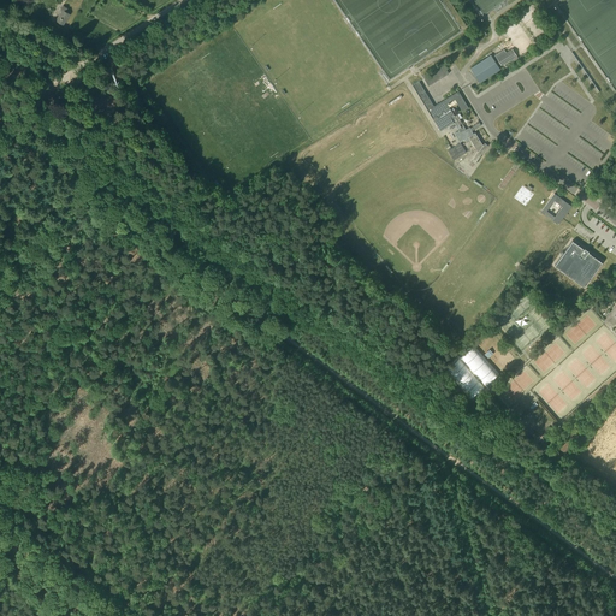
[(63,25),(64,23),(70,15),(66,12),(67,9),(63,6),(60,10),(61,11),(55,21),(63,25)]
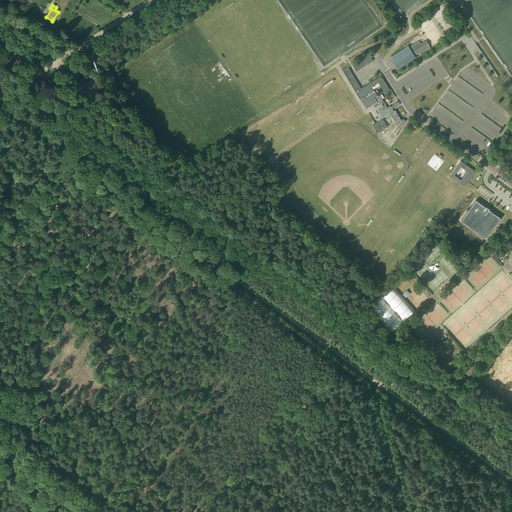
[(430,48),(429,46),(426,41),(413,49),(417,54),(426,48),(427,50),(430,48)]
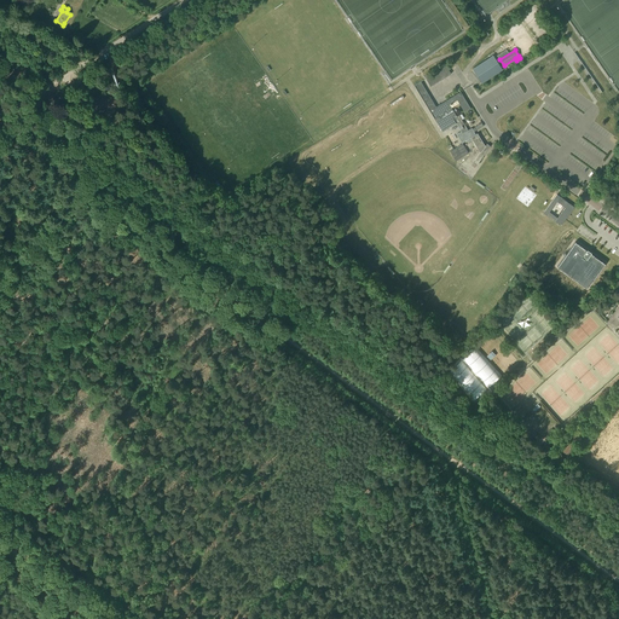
[(493,56),(473,69),(482,84),(503,70),(493,56)]
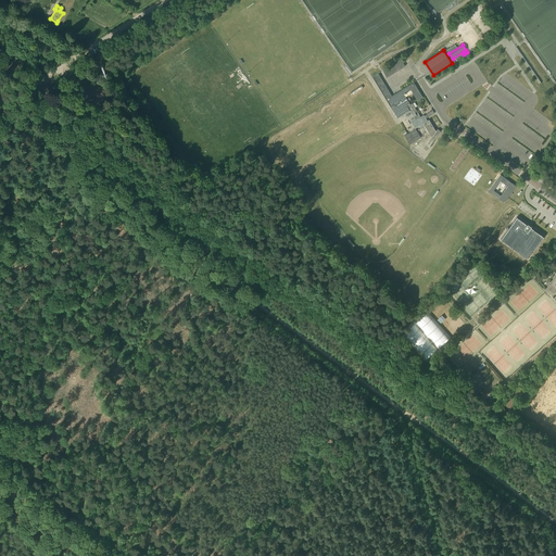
[(387,78),(405,66),(401,60),(382,71),(387,78)]
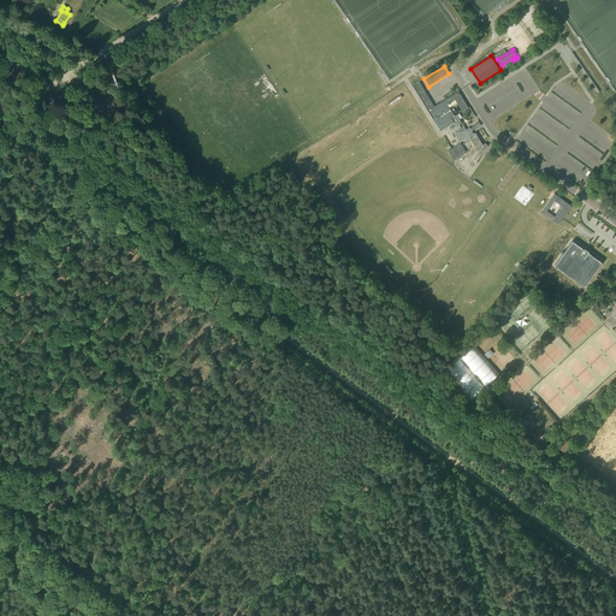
[(412,86),(440,131),(455,123),(465,140),(468,137),(478,152),(479,152),(472,161),(474,164),(489,146),(485,143),(484,144),(483,144),(475,132),(473,134),(469,128),(466,130),(457,114),(454,117),(448,104),(444,100),(440,102),(442,106),(436,110),(419,82),(412,86)]
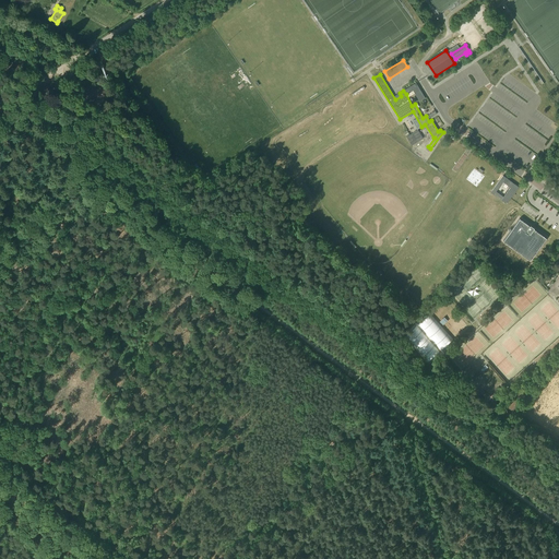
[(416,83),(403,91),(406,94),(413,91),(419,102),(425,98),(416,83)]
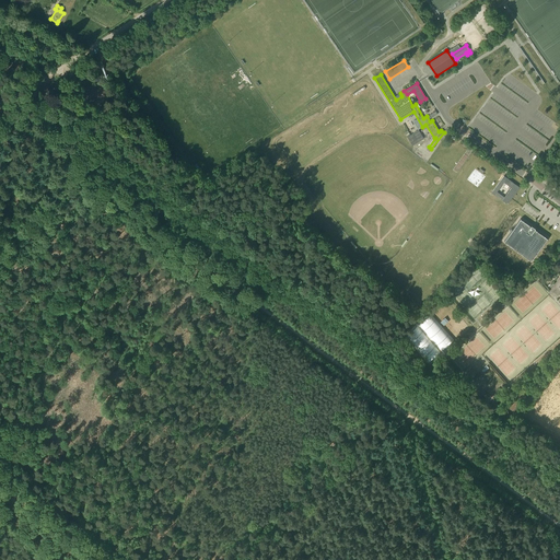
[(83,89),(81,96),(86,102),(94,101),(95,96),(104,94),(105,91),(102,88),(94,90),(91,86),(83,89)]
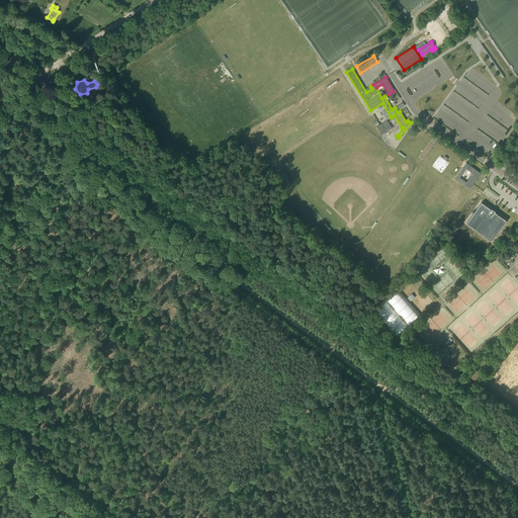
[(381,135),(392,128),(387,120),(376,127),(381,135)]
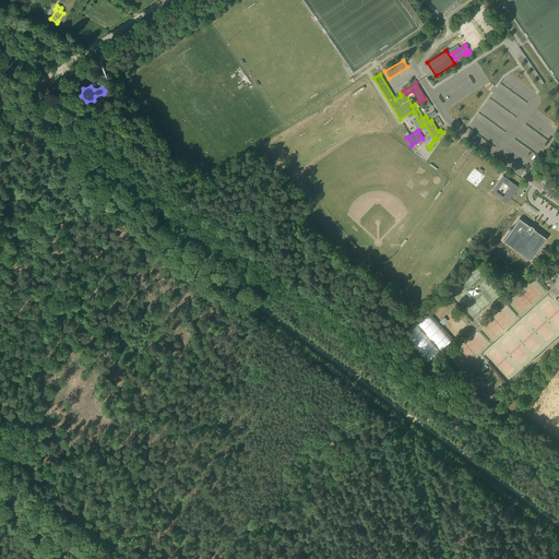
[(519,187),(502,176),(490,192),(494,194),(503,182),(510,187),(501,200),(507,204),(519,187)]
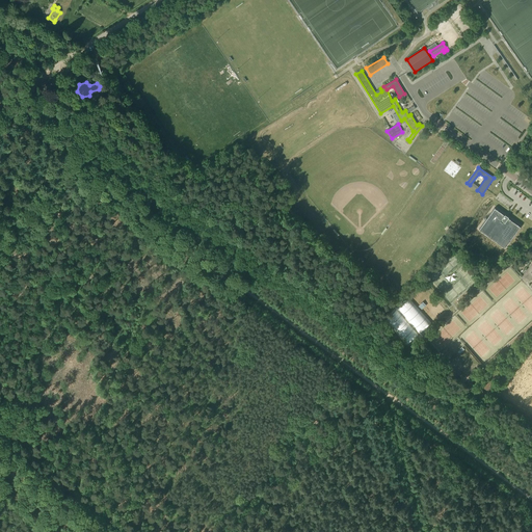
[(521,227),(495,208),(479,230),(505,247),(521,227)]
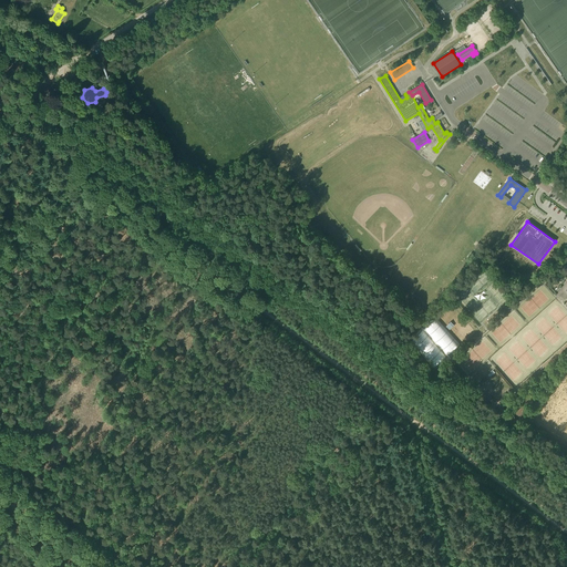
[(566,280),(557,295),(564,300),(566,295),(566,290),(566,287),(566,280)]
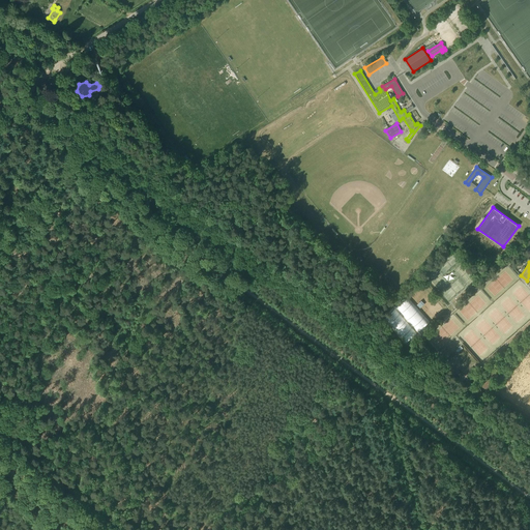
[(407,297),(382,319),(404,345),(429,323),(407,297)]
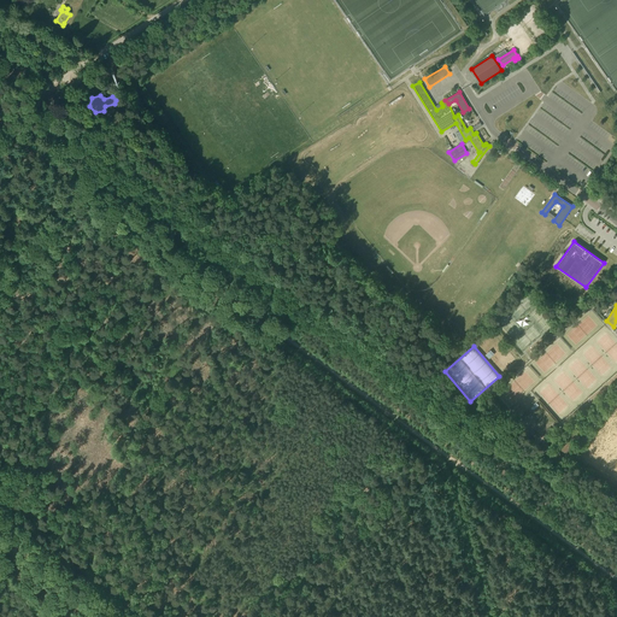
[(571,427),(566,434),(574,440),(580,433),(571,427)]
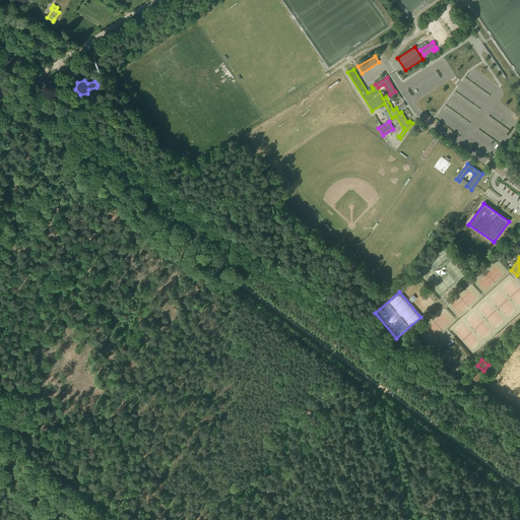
[(480,374),(473,369),(469,375),(475,380),(480,374)]
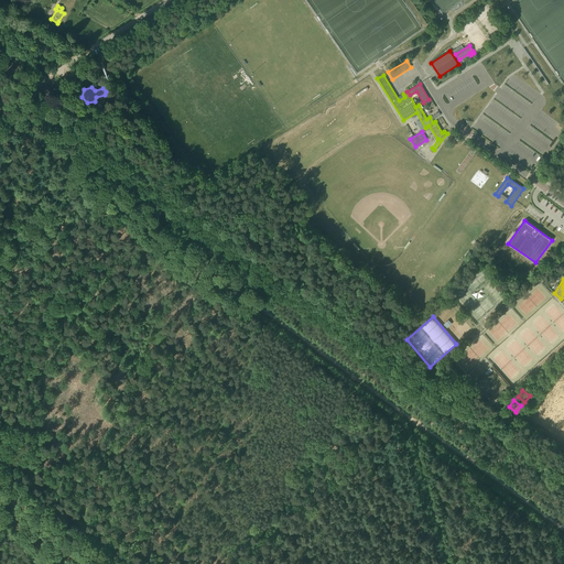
[(490,412),(496,419),(502,412),(497,405),(490,412)]
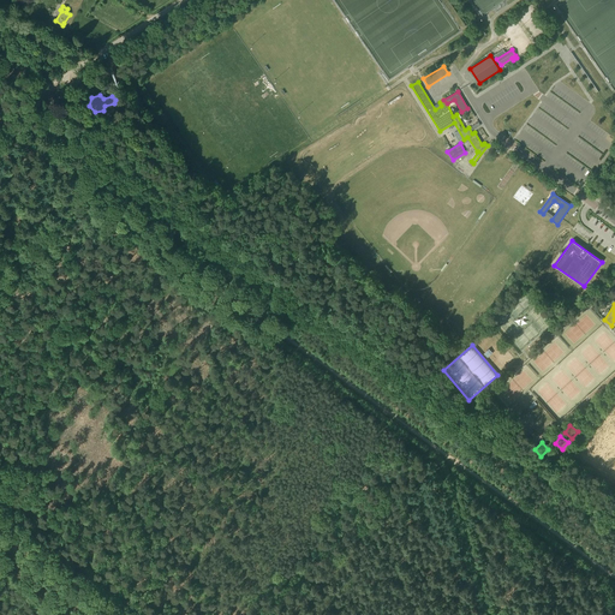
[(555,464),(561,458),(555,451),(548,457),(555,464)]
